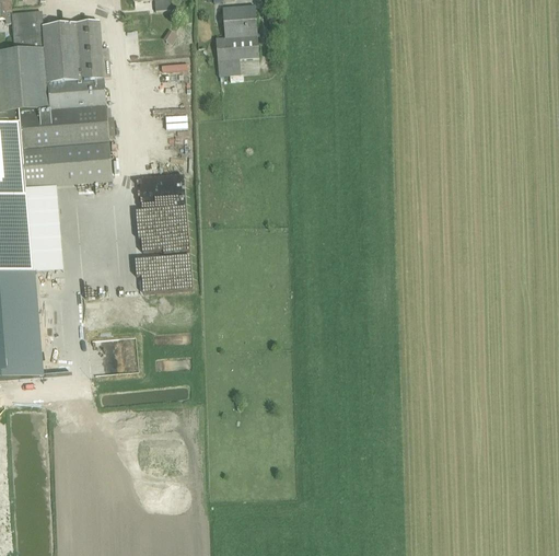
[(0,16),(4,16),(4,20),(7,22),(11,21),(11,12),(11,8),(10,0),(0,0),(0,16)]
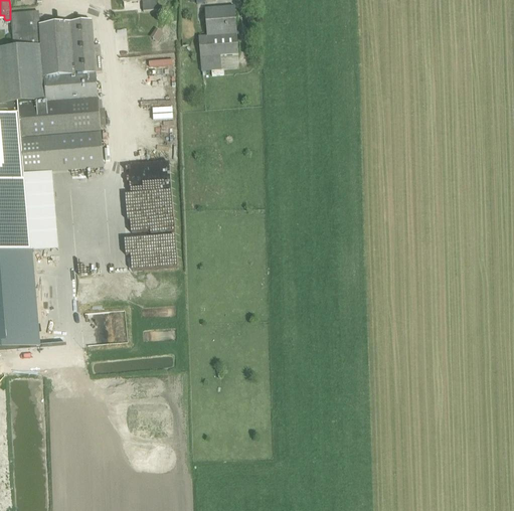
[(205,34),(198,34),(199,54),(220,52),(238,51),(237,32),(235,29),(233,3),(203,5),(205,34)]
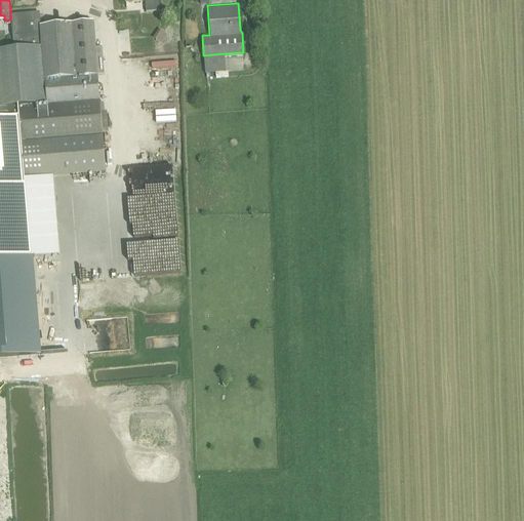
[(12,45),(0,46),(0,105),(18,104),(45,102),(98,97),(96,72),(103,72),(101,44),(94,44),(92,19),(39,24),(38,9),(10,11),(10,19),(12,45)]
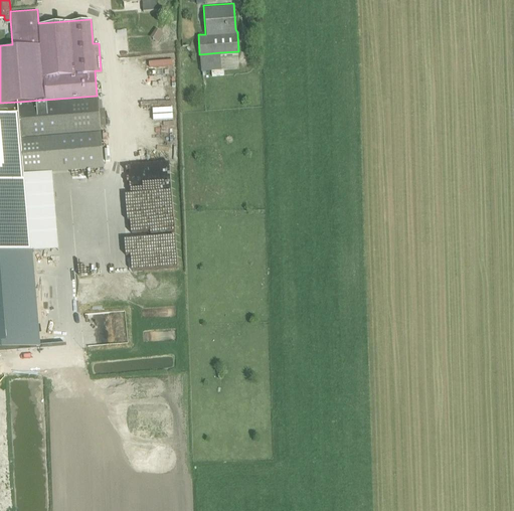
[(125,40),(116,40),(116,53),(124,53),(125,40)]
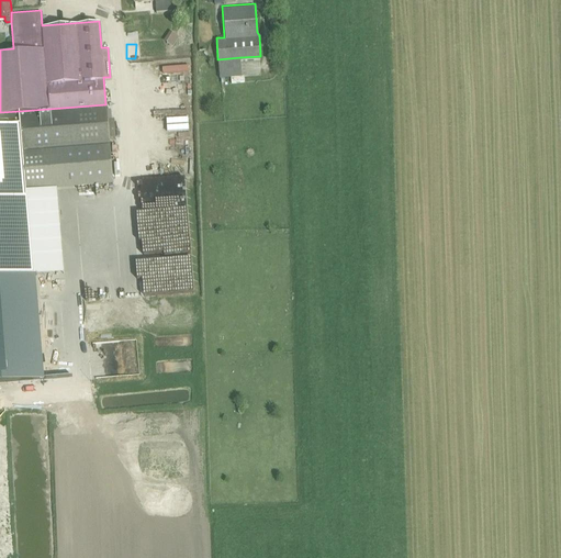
[(0,381),(43,378),(43,376),(34,272),(33,272),(27,208),(25,188),(20,111),(0,112),(0,381)]
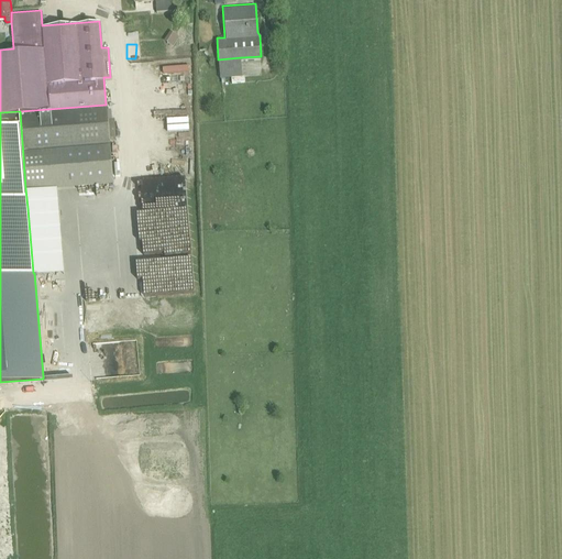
[(29,165),(30,186),(118,181),(117,160),(29,165)]
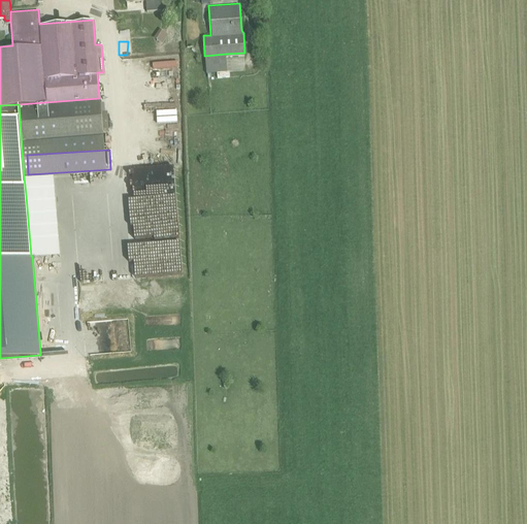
[(29,192),(41,192),(40,179),(29,179),(29,192)]
